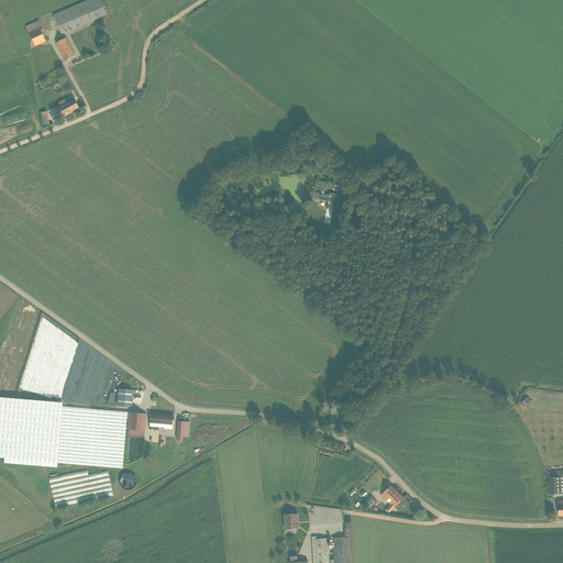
[(100,0),(87,0),(53,14),(61,34),(107,15),(100,0)]
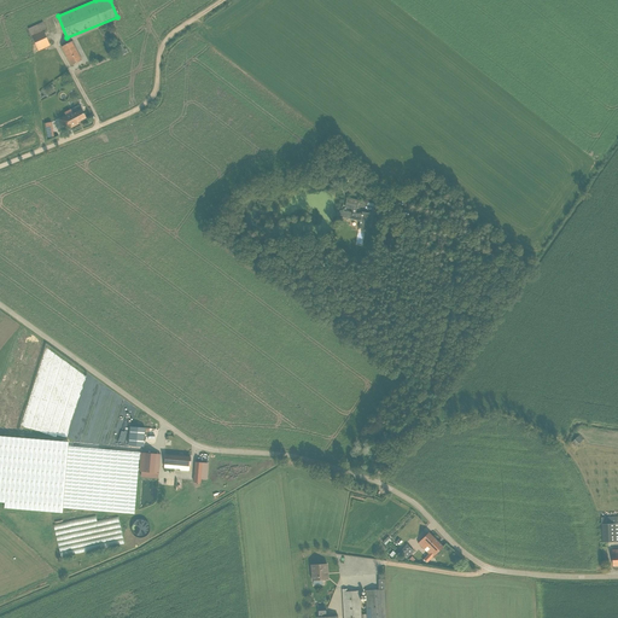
[(42,23),(28,29),(38,51),(50,46),(42,31),(46,29),(42,23)]
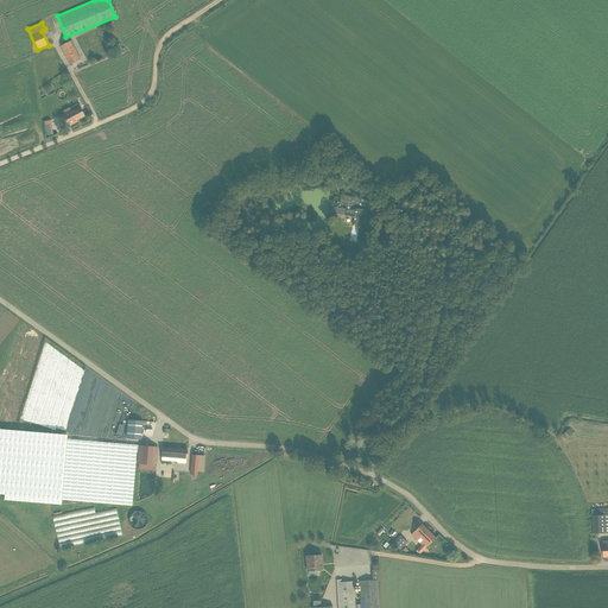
[(70,42),(59,48),(70,65),(81,59),(70,42)]
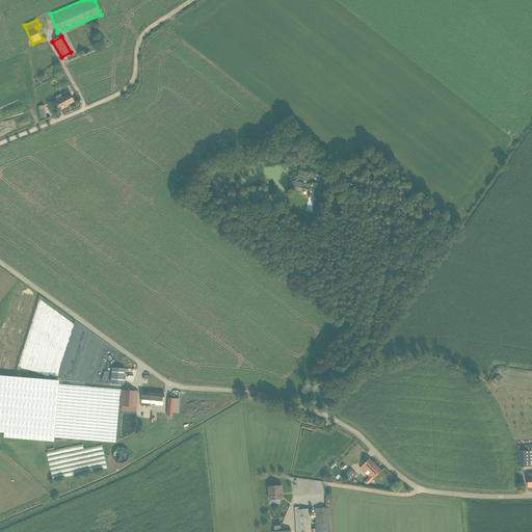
[(56,100),(51,103),(56,112),(68,106),(67,105),(74,102),(70,95),(62,98),(60,95),(55,97),(56,100)]
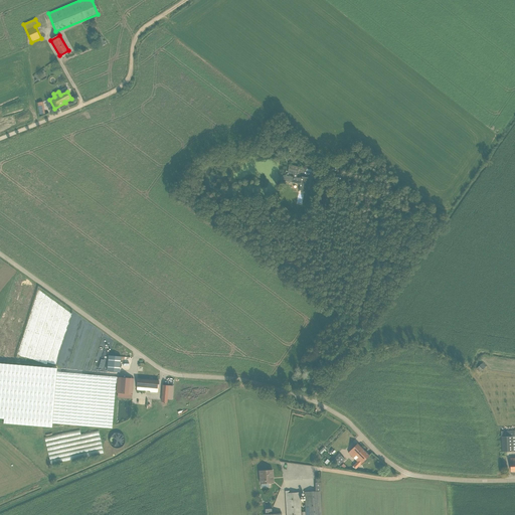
[(294,174),(293,177),(283,175),(282,181),(300,185),(299,190),(305,191),(307,178),(301,177),(301,179),(297,178),(299,167),(289,165),(287,173),(294,174)]
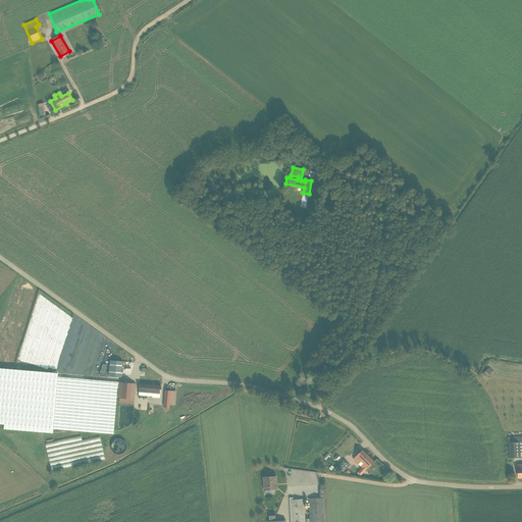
[(34,296),(17,360),(64,372),(71,344),(62,341),(69,312),(48,306),(49,300),(34,296)]
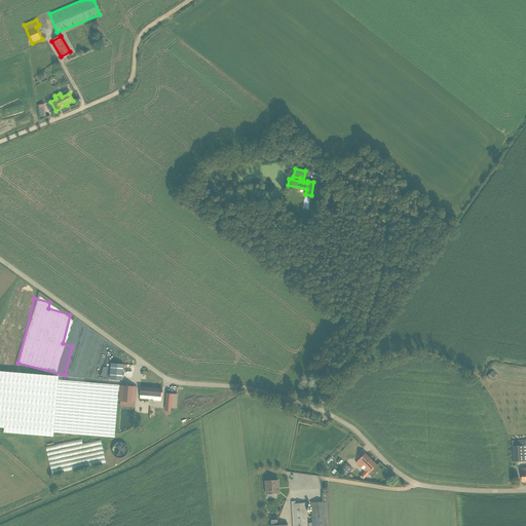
[(123,364),(111,364),(109,379),(121,380),(123,364)]
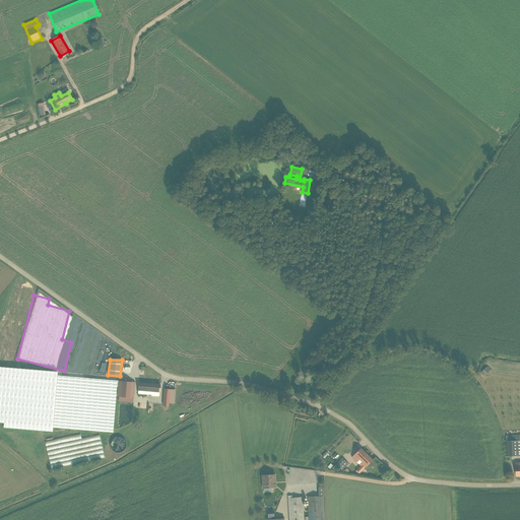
[(492,370),(488,366),(481,373),(485,377),(492,370)]
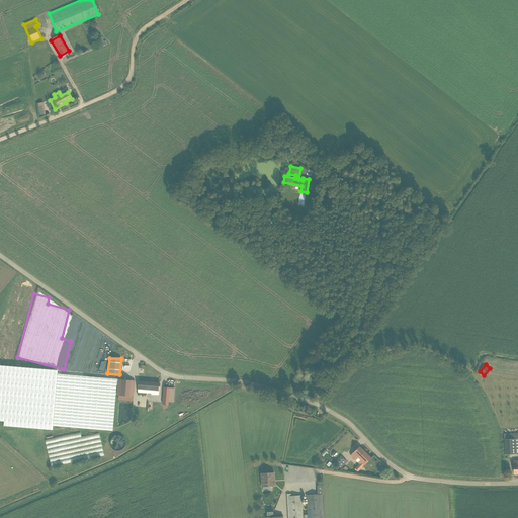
[(52,430),(57,370),(0,365),(0,421),(4,422),(3,426),(52,430)]
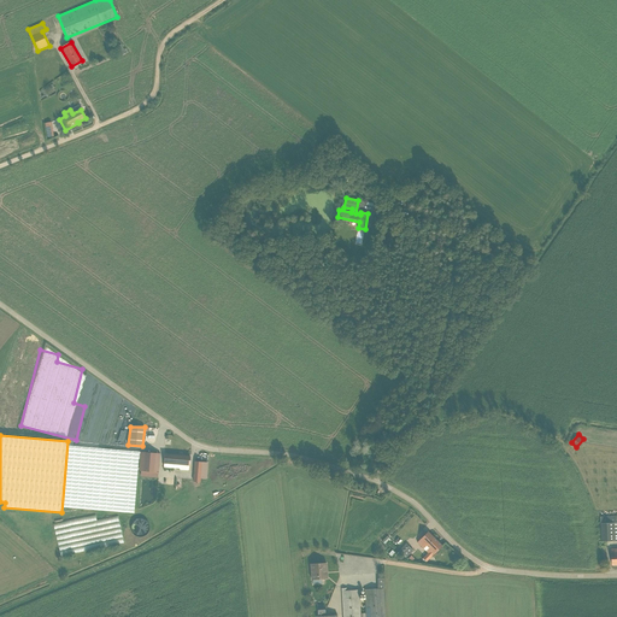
[(63,507),(134,513),(139,452),(68,446),(63,507)]
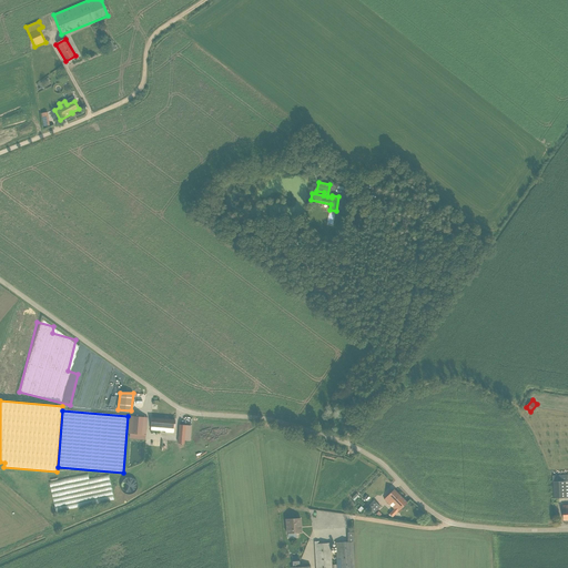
[(129,439),(145,440),(146,417),(130,416),(129,423),(128,423),(128,434),(130,434),(129,439)]
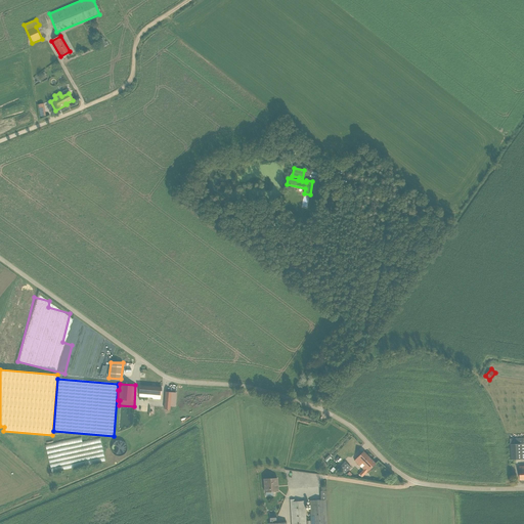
[(139,386),(138,397),(151,398),(153,399),(159,399),(161,398),(161,387),(139,386)]
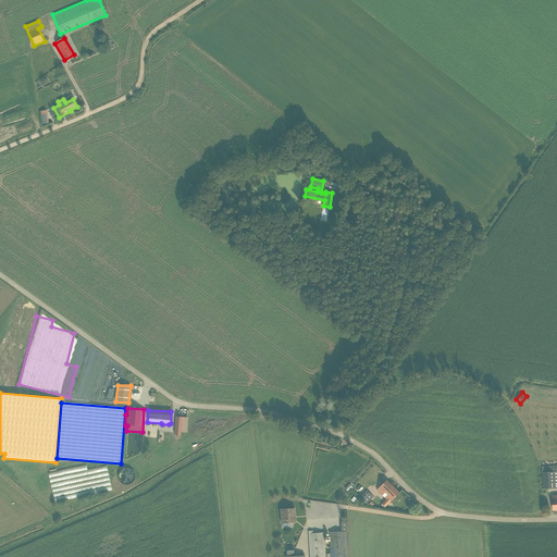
[(46,472),(51,499),(107,489),(102,466),(84,469),(84,465),(46,472)]
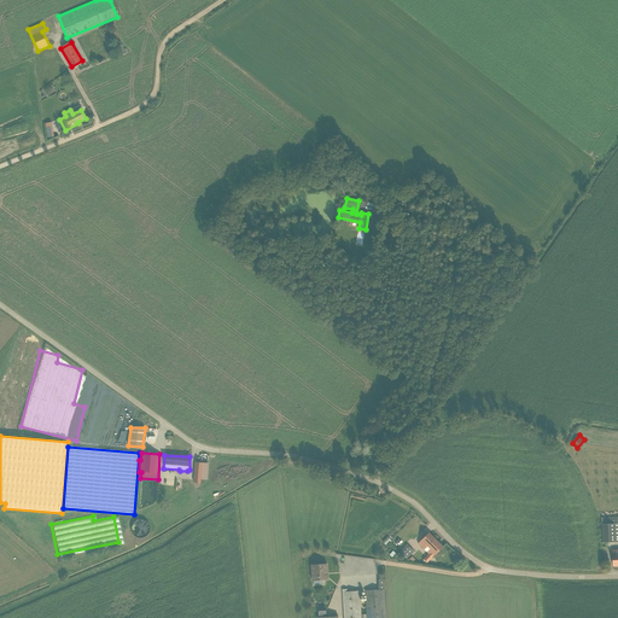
[(617,517),(602,518),(602,524),(601,524),(602,542),(617,541),(617,517)]
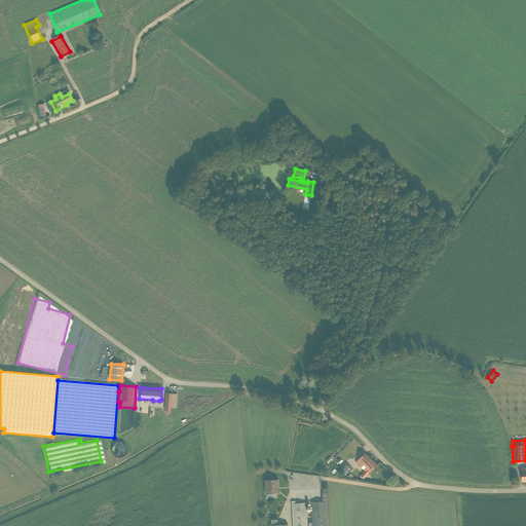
[(364,453),(355,462),(368,474),(376,465),(364,453)]
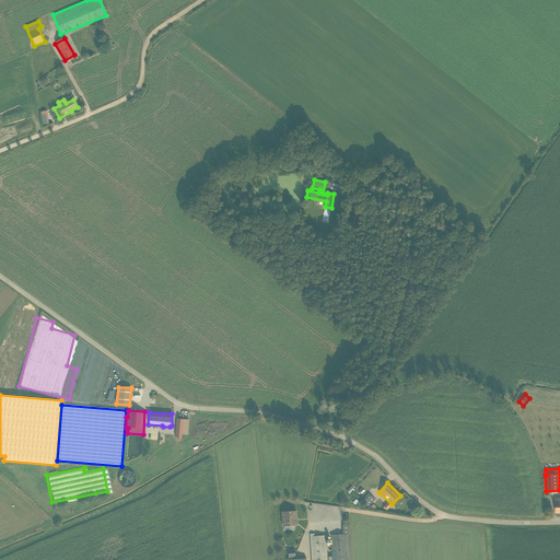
[(368,493),(360,502),(366,509),(374,500),(368,493)]
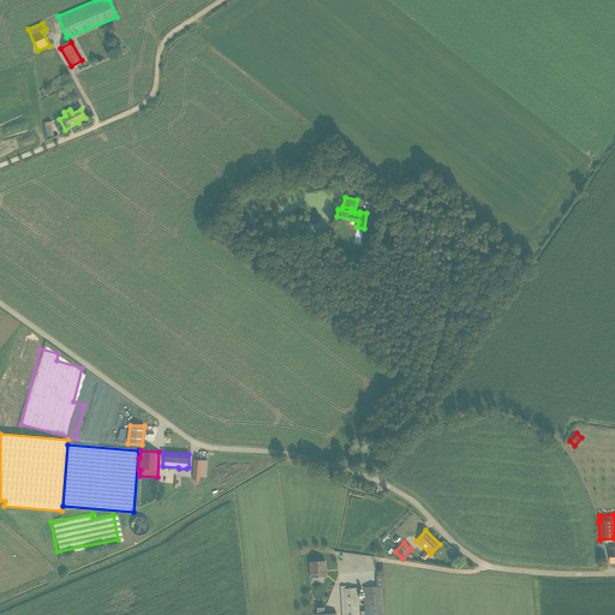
[(326,561),(309,562),(310,578),(327,577),(326,561)]
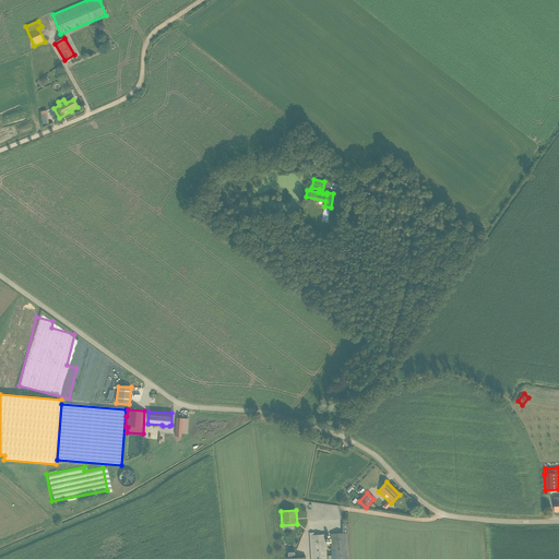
[(348,533),(348,524),(342,524),(342,533),(330,534),(331,556),(328,556),(328,558),(348,558),(347,533),(348,533)]
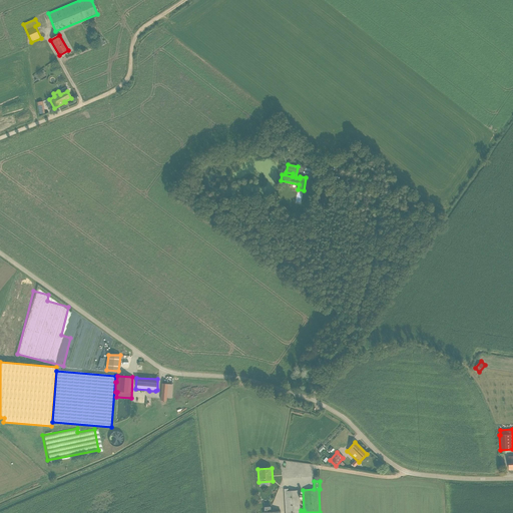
[(288,489),(284,489),(285,512),(299,512),(298,490),(288,491),(288,489)]
